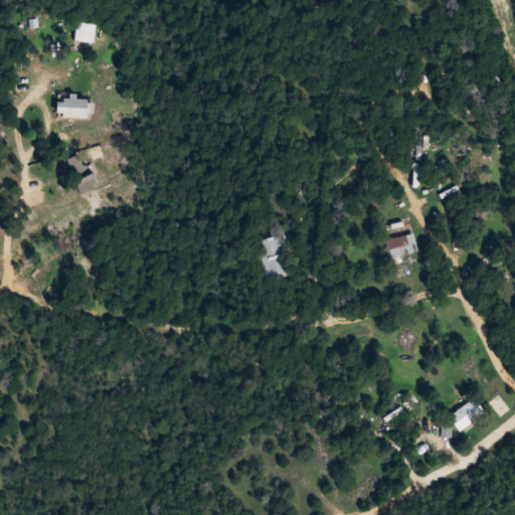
[(79,41),(79,50),(95,49),(94,22),(75,23),(76,42),(79,41)]
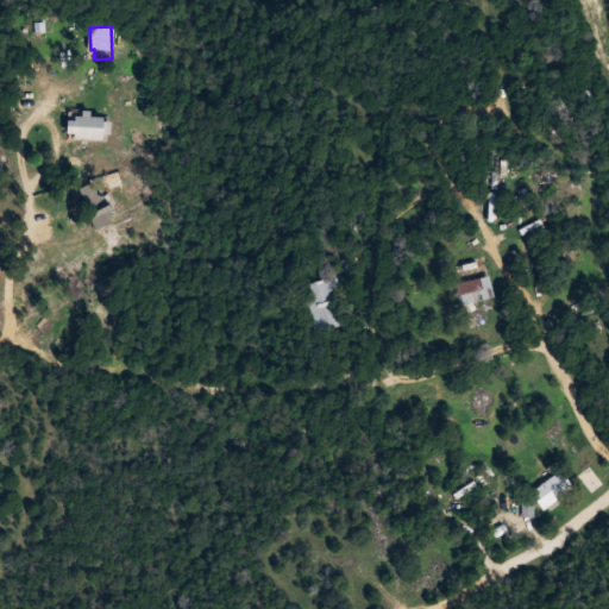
[(110,138),(110,115),(69,115),(69,138),(110,138)]
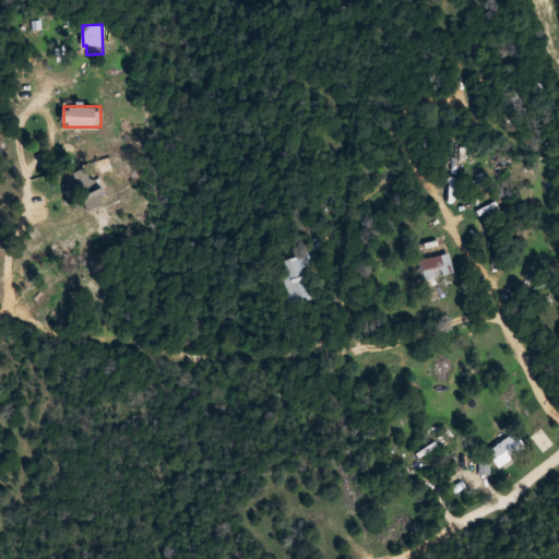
[(533,171),(507,154),(496,169),(522,188),(533,171)]
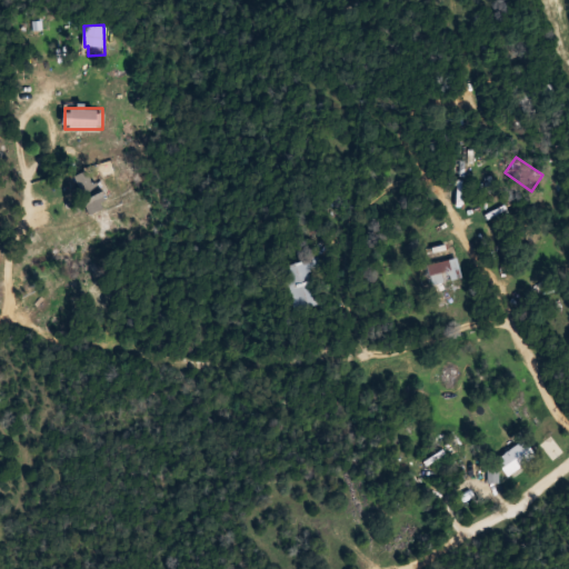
[(91,213),(108,205),(89,170),(72,179),(91,213)]
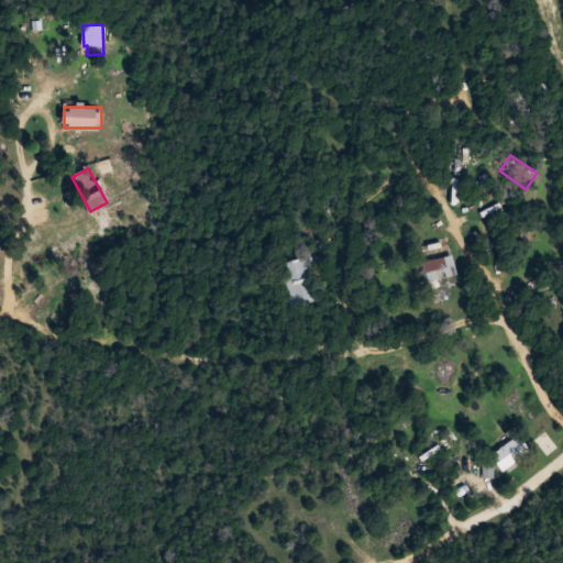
[(282,262),(294,308),(319,301),(310,266),(318,264),(316,254),(282,262)]
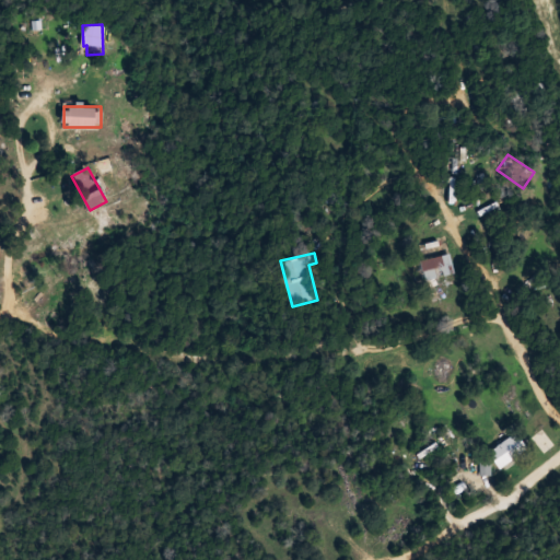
[(422,280),(454,275),(451,254),(419,260),(422,280)]
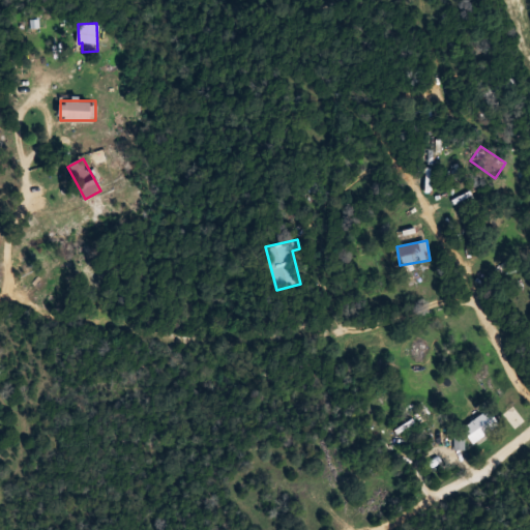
[(472,443),(496,427),(486,412),(462,429),(472,443)]
